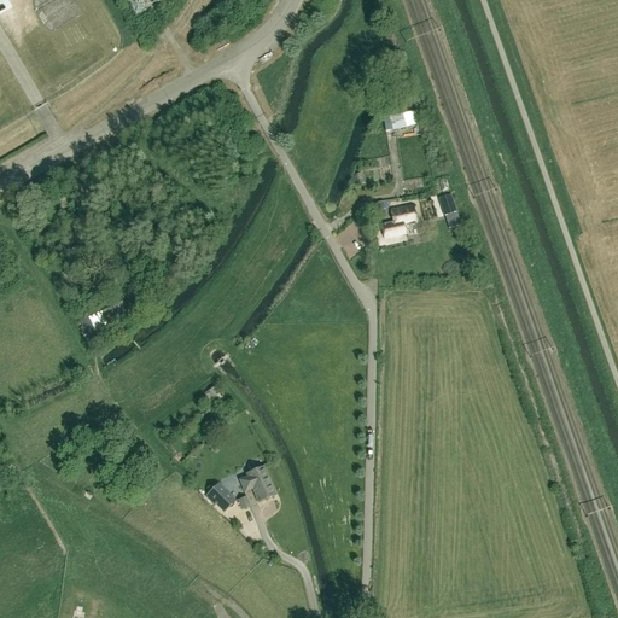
[(5,91),(7,95),(17,92),(15,86),(5,91)]
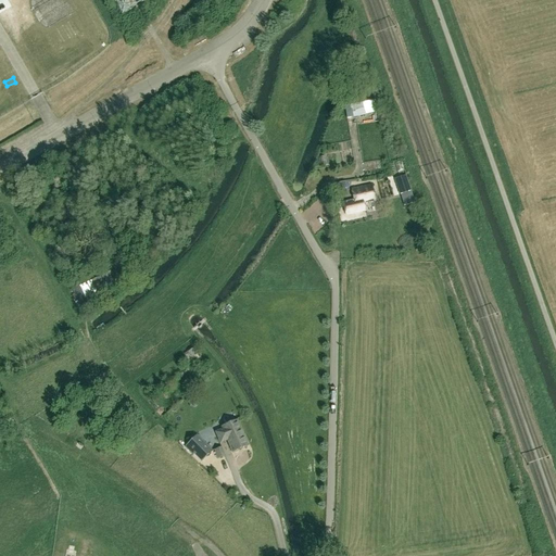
[(373,100),(350,105),(352,117),(361,116),(361,115),(365,114),(376,112),(373,100)]
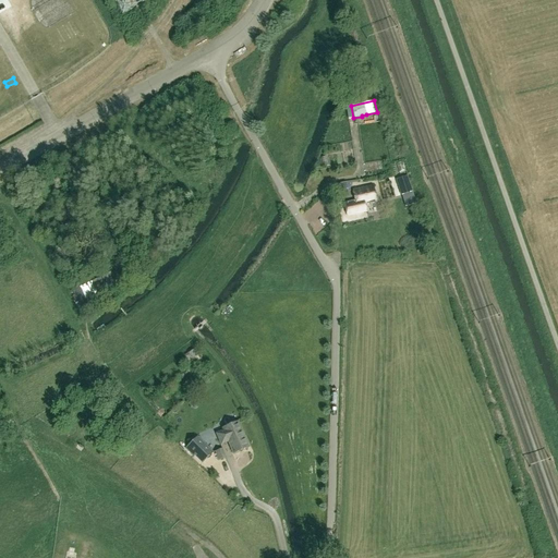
[(324,157),(352,155),(351,145),(324,146),(324,157)]
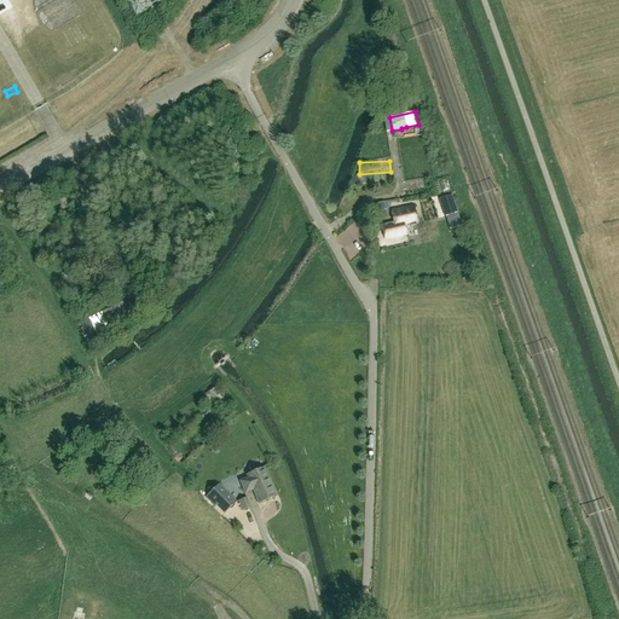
[(457,213),(451,196),(440,200),(445,217),(457,213)]
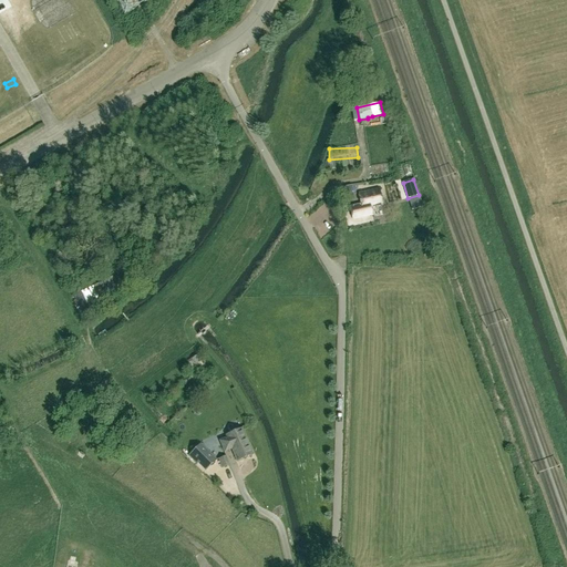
[(382,205),(379,189),(359,194),(361,204),(350,207),(352,219),(372,215),(371,207),(382,205)]
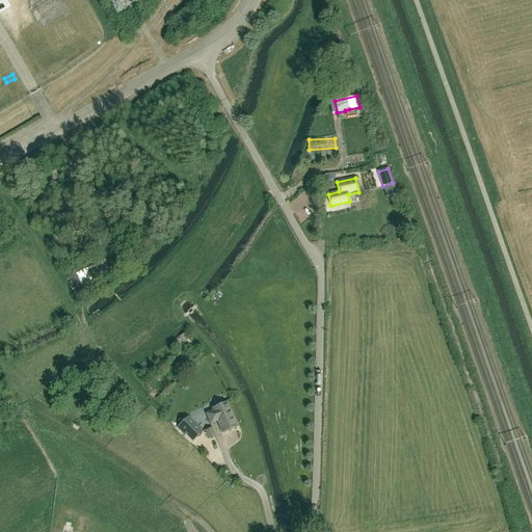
[(64,280),(73,296),(89,287),(80,270),(64,280)]
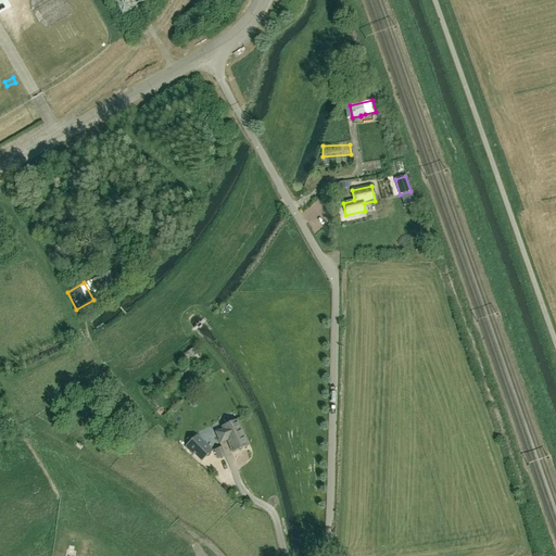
[(186,364),(197,358),(192,350),(182,355),(186,364)]
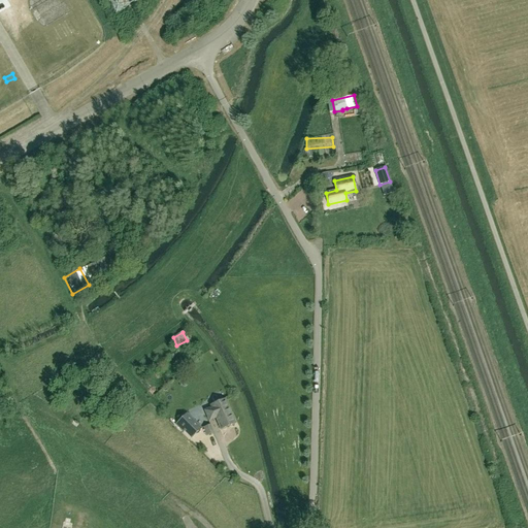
[(141,384),(137,386),(143,394),(147,391),(141,384)]
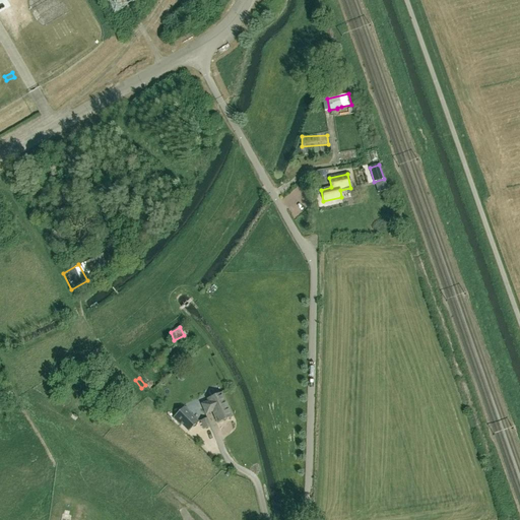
[(232,416),(224,400),(221,393),(207,399),(208,401),(201,404),(205,414),(212,411),(217,423),(232,416)]
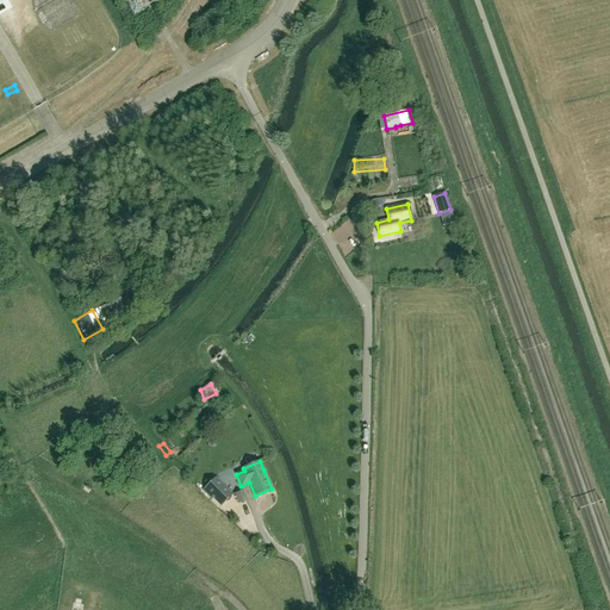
[(232,496),(222,485),(216,479),(205,490),(222,506),(232,496)]
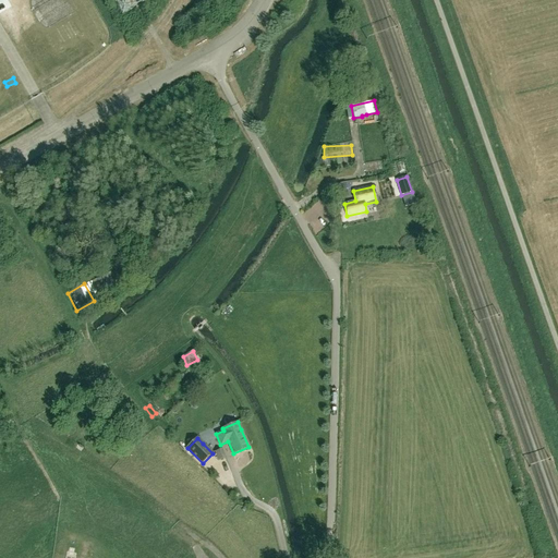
[(225,458),(221,449),(215,451),(218,460),(225,458)]
